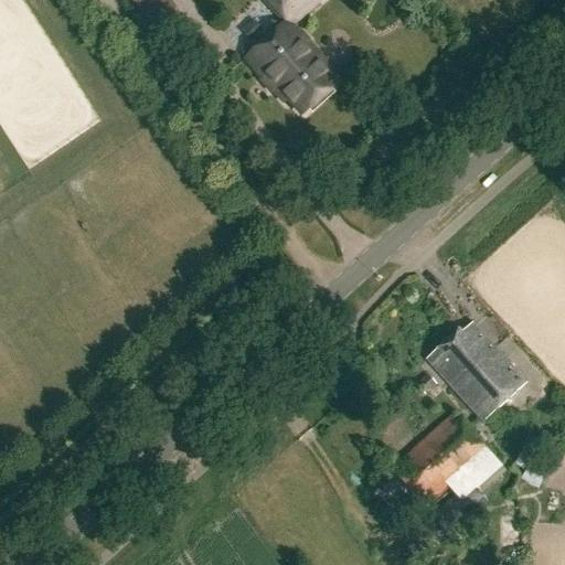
[(169,0),(128,0),(151,30),(178,11),(169,0)]
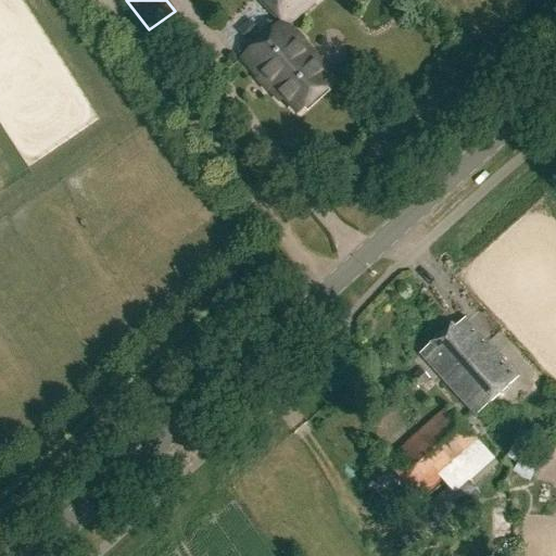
[(317,0),(261,0),(282,23),(242,60),(281,102),(285,98),(299,114),(327,89),(321,83),(330,75),(287,28),(317,0)]
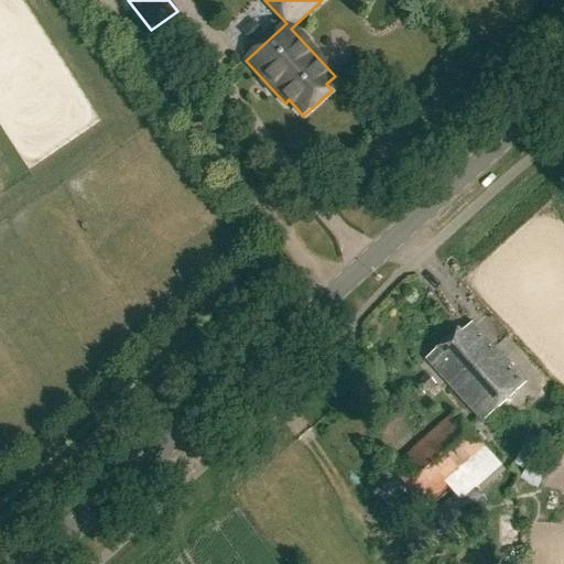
[(524,386),(469,325),(459,333),(458,331),(425,360),(481,423),(524,386)]
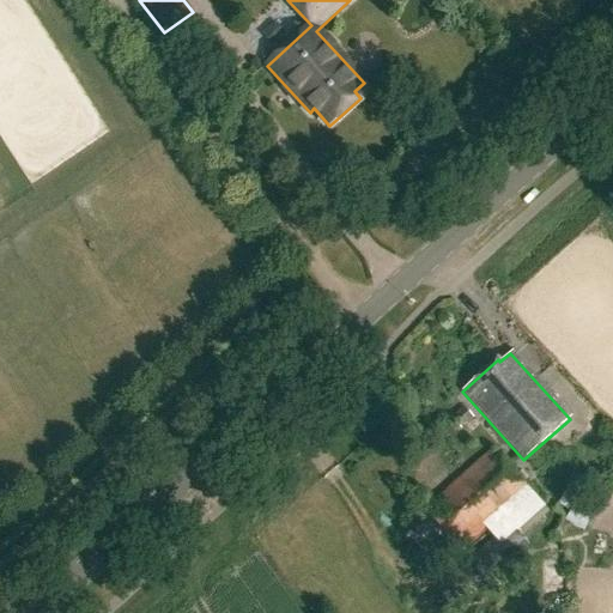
[(460,431),(473,419),(463,407),(449,419),(460,431)]
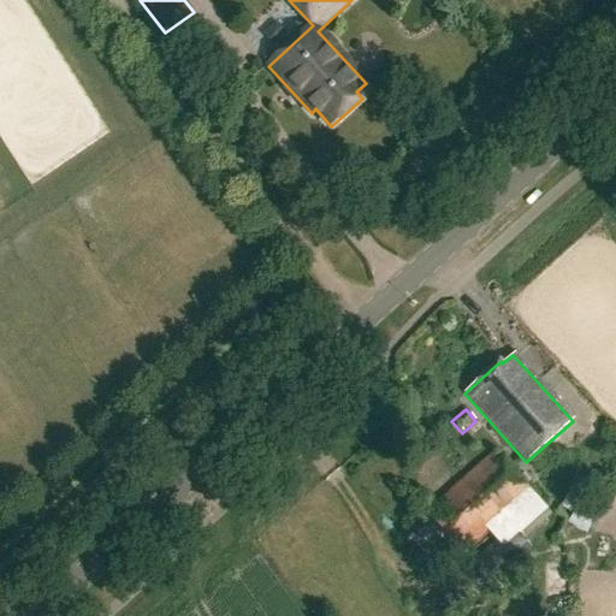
[(499,544),(542,507),(495,454),(426,514),(461,554),(487,531),(496,540),(499,544)]
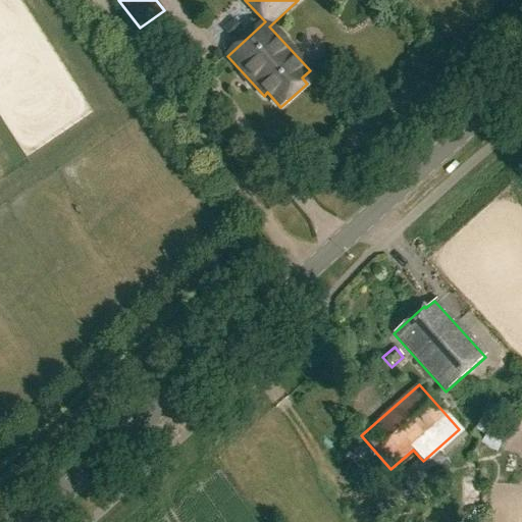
[(420,458),(381,493),(401,515),(440,480),(423,461),(420,458)]
